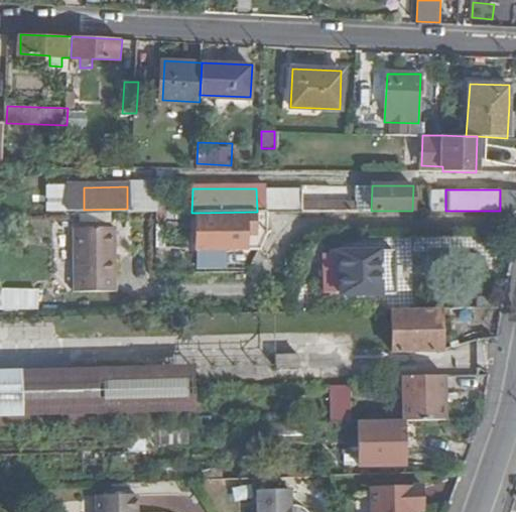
[(500,211),(515,210),(515,189),(500,189),(500,211)]
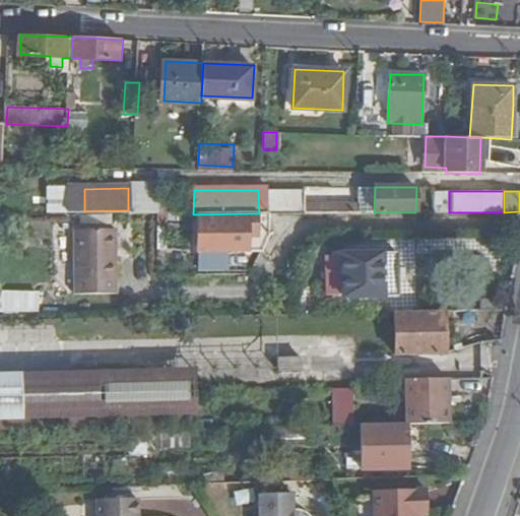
[(270,213),(271,213),(305,213),(305,192),(268,193),(267,213),(270,213)]
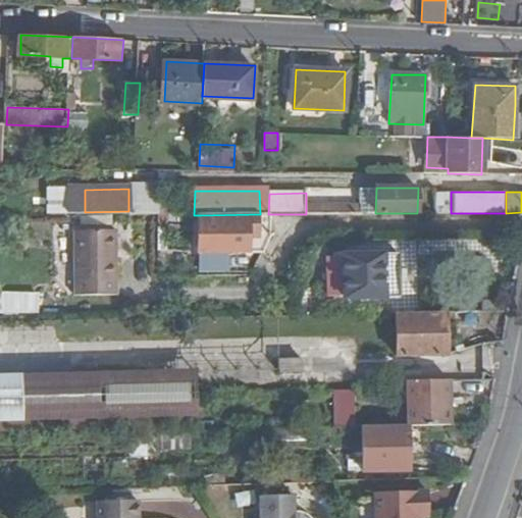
[(314,205),(313,214),(355,214),(355,204),(314,205)]
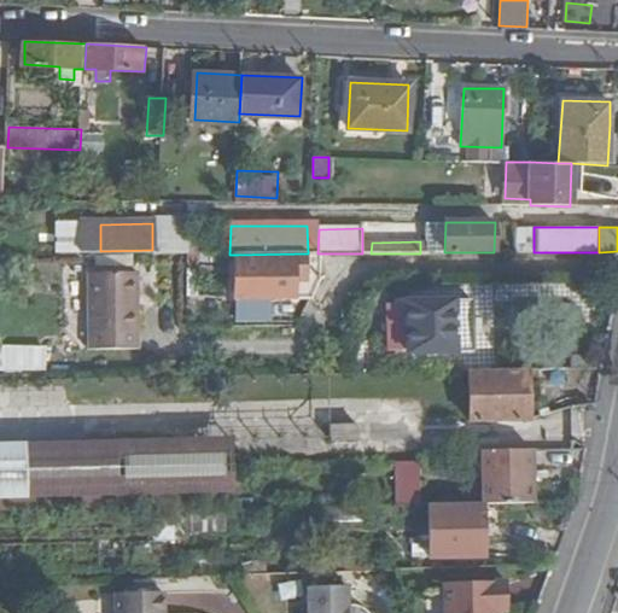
[(296,280),(321,281),(322,254),(321,254),(318,254),(308,254),(238,255),(238,263),(296,264),(296,280)]
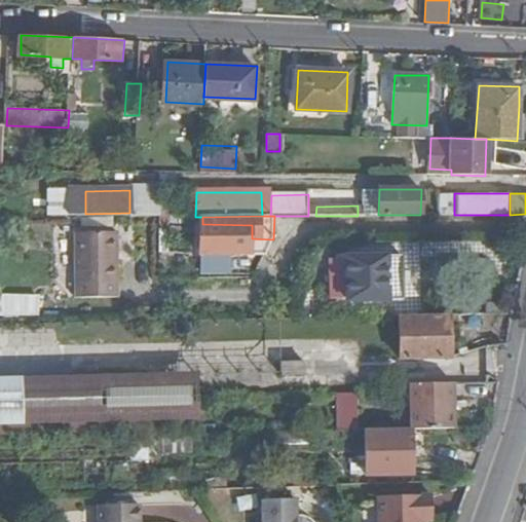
[(251,253),(252,238),(252,225),(202,224),(203,253),(251,253)]
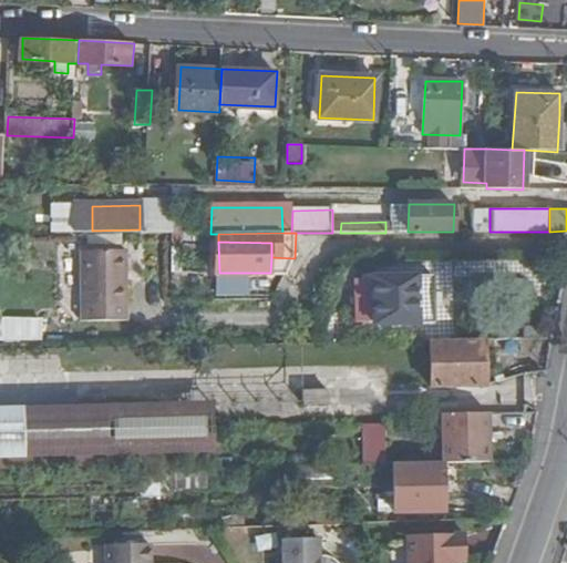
[(126,319),(126,251),(78,252),(80,319),(126,319)]
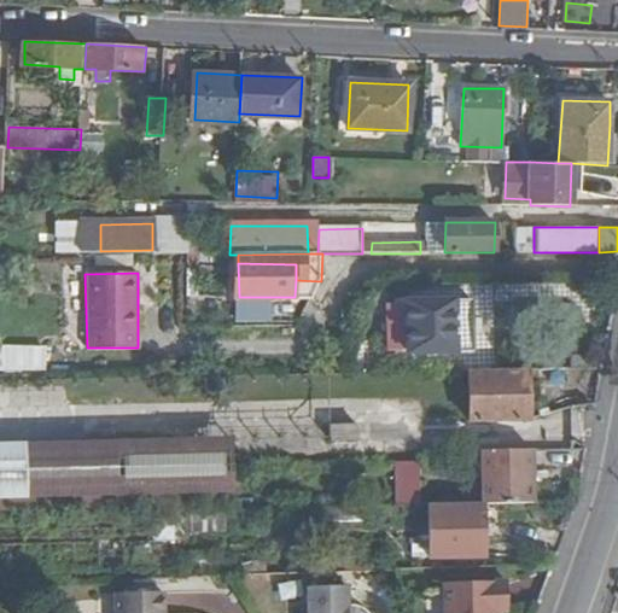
[(561,299),(565,282),(542,276),(537,295),(561,299)]
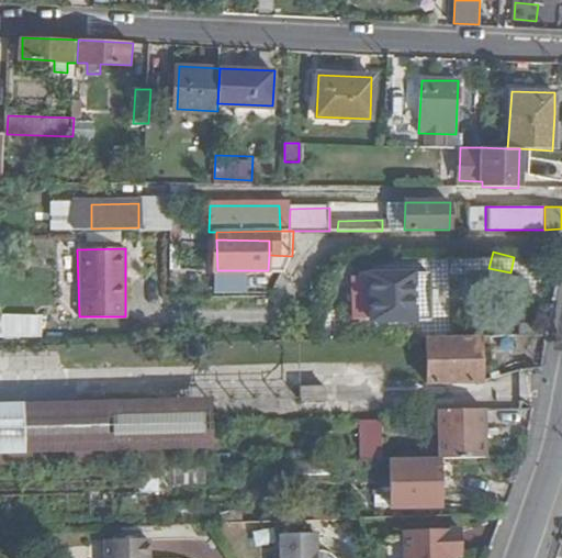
[(414,286),(414,271),(373,270),(373,277),(355,277),(357,316),(373,317),(373,322),(413,321),(413,303),(423,303),(424,301),(428,298),(430,298),(430,288),(427,286),(414,286)]
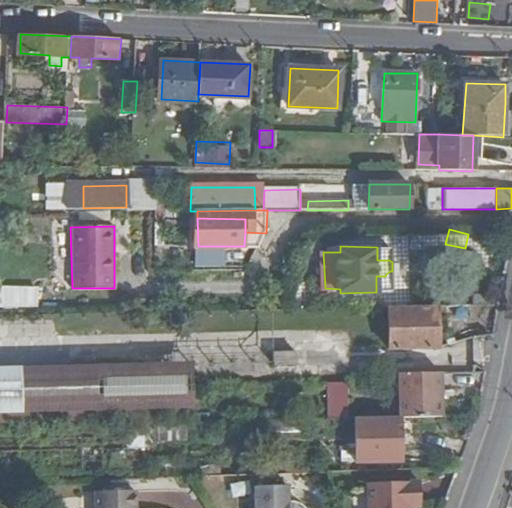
[(0,302),(37,304),(38,283),(0,281),(0,302)]
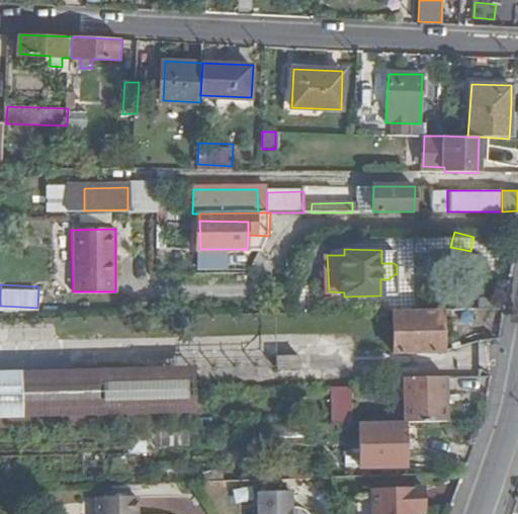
[(454,314),(454,308),(393,309),(394,349),(443,349),(443,314),(454,314)]
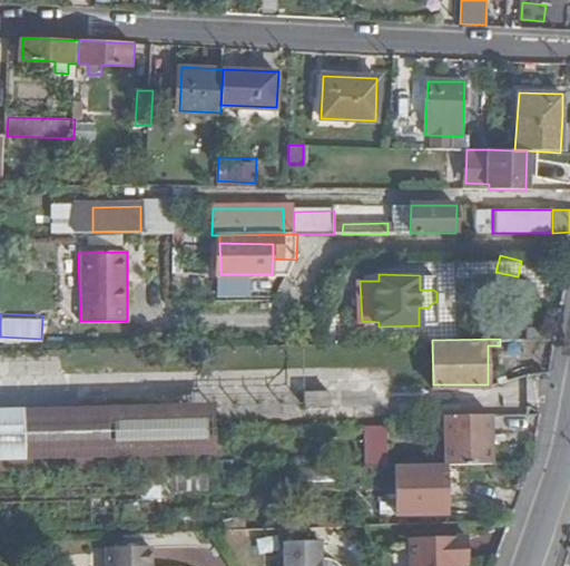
[(330,405),(330,390),(305,390),(305,405),(330,405)]
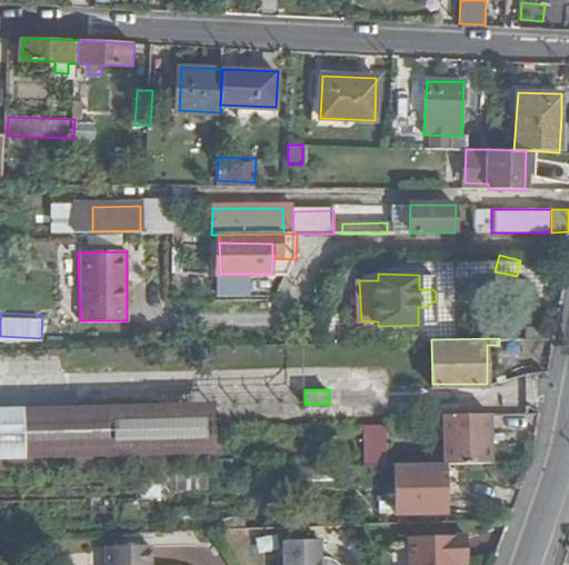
[(0,454),(213,450),(213,402),(0,406),(0,454)]
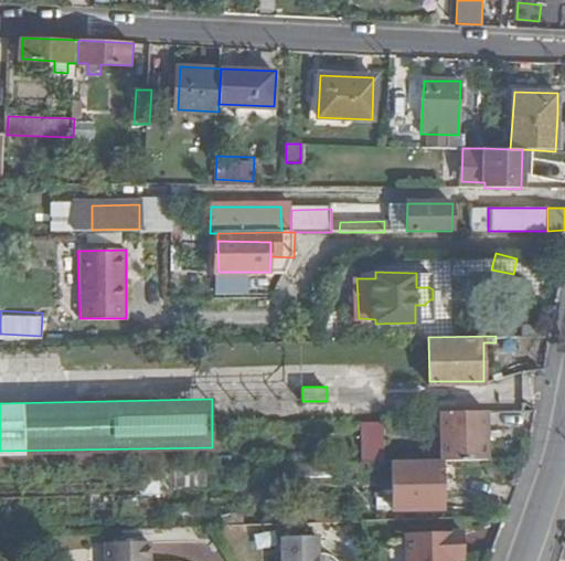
[(440,457),(487,456),(486,408),(439,409),(440,457)]
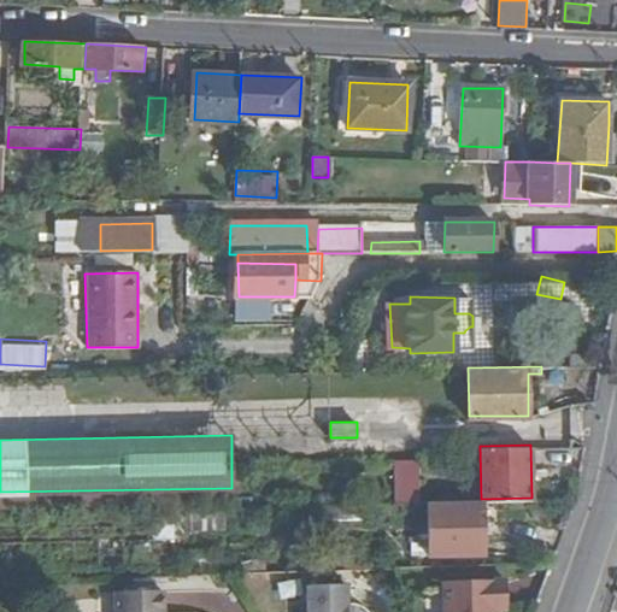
[(393,457),(394,498),(419,496),(418,455),(393,457)]
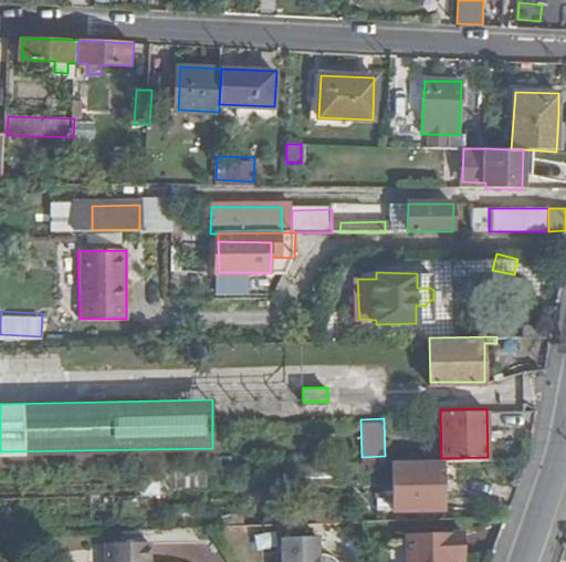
[(442,501),(441,458),(392,459),(392,502),(442,501)]
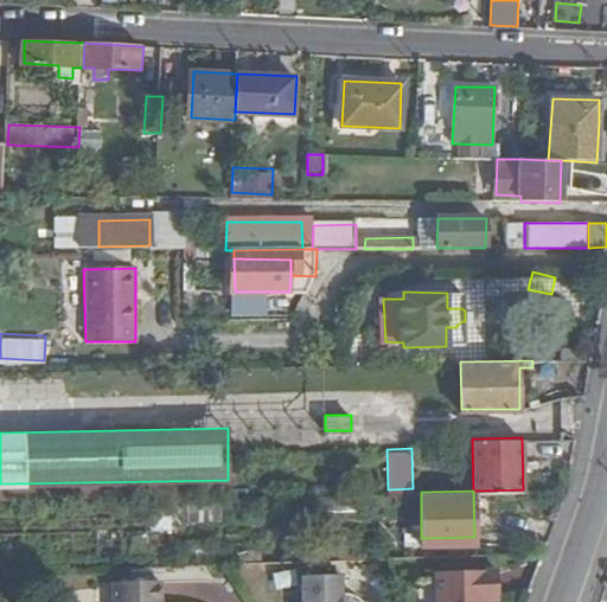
[(499,594),(497,567),(438,568),(439,601),(487,601),(489,595),(499,594)]
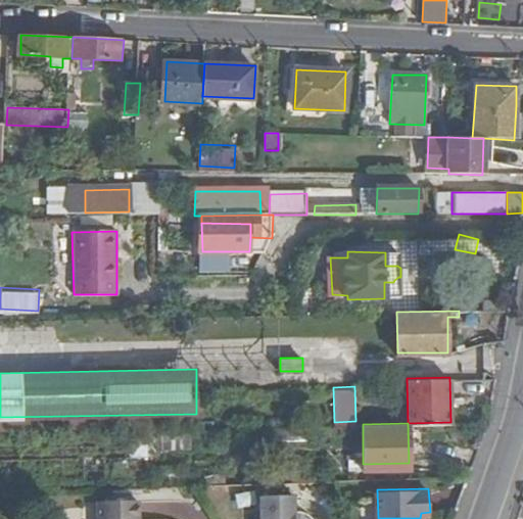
[(295,518),(295,492),(259,493),(259,518),(295,518)]
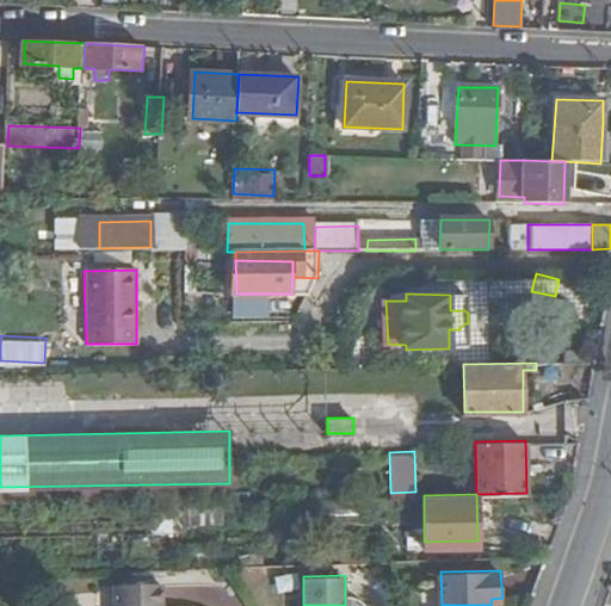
[(164,605),(162,581),(113,583),(113,605),(164,605)]
